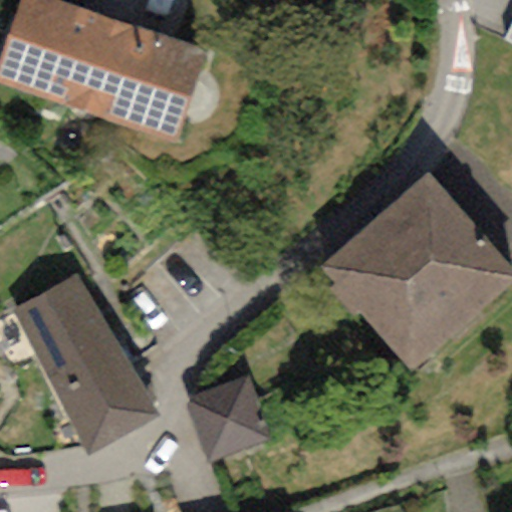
[(19,0),(0,59),(0,84),(178,144),(209,49),(58,0),(19,0)]
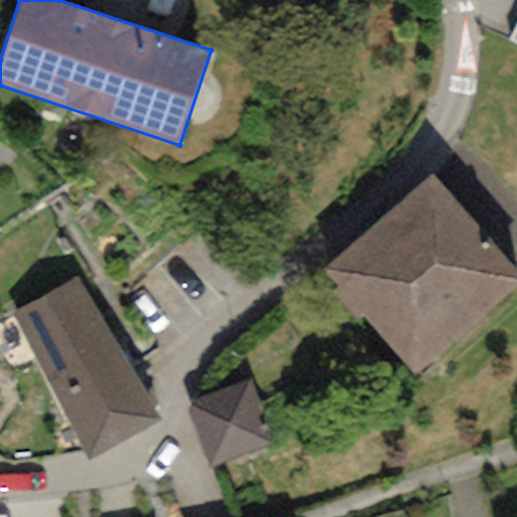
[(516,272),(432,173),(322,267),(340,286),(334,291),(357,319),(363,314),(416,375),(516,288),(516,272)]
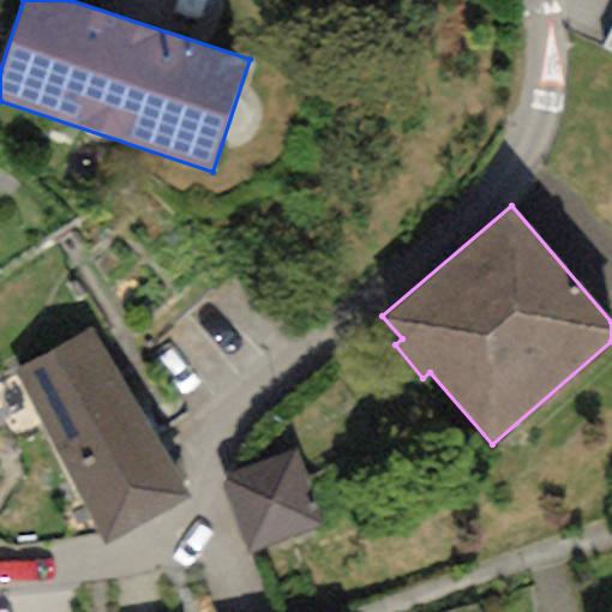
[(95,327),(15,371),(109,543),(190,498),(95,327)]
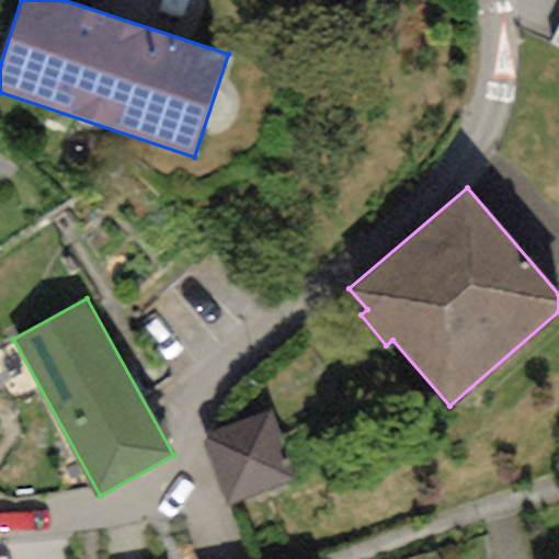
[(295,479),(270,409),(203,433),(228,503),(295,479)]
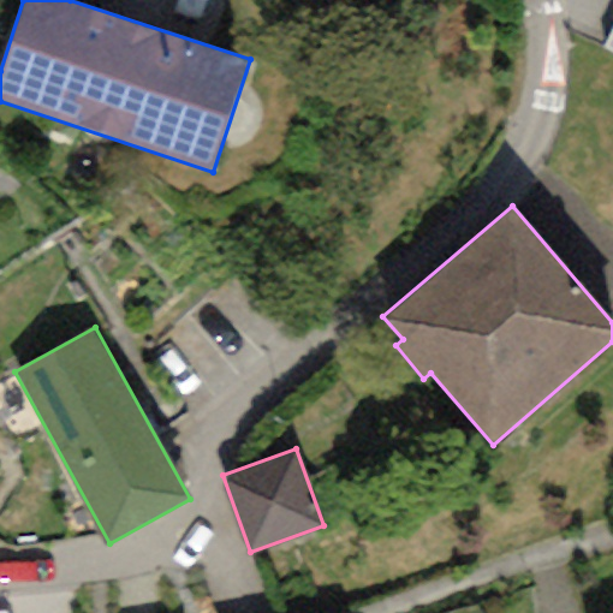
All buildings are outlined.
